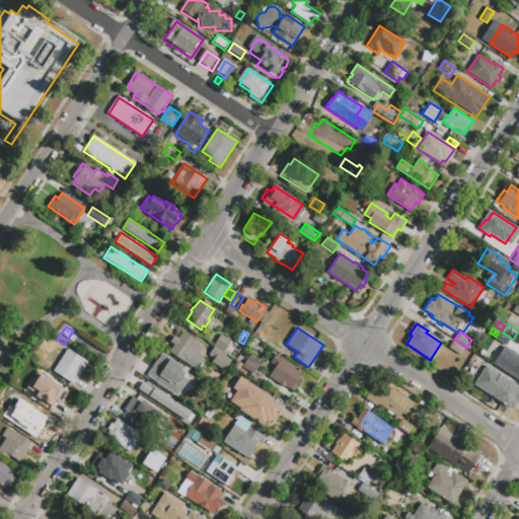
[(192,351),(200,356),(201,355),(207,359),(199,371),(167,350),(172,344),(170,343),(175,336),(178,338),(182,332),(197,342),(192,351)]
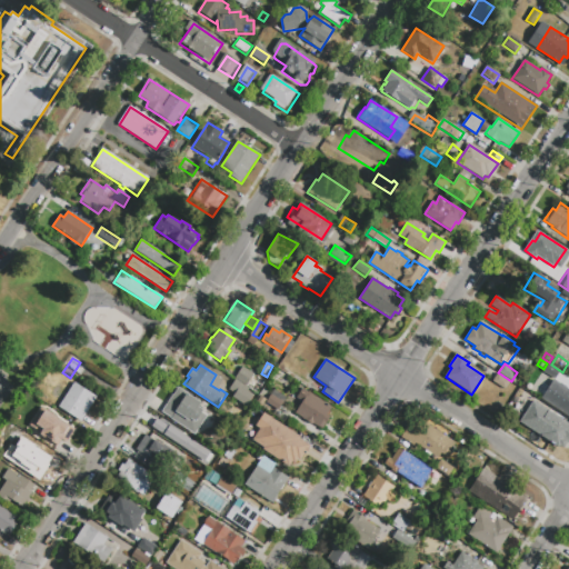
[(560,372),(555,380),(543,372),(549,365),(560,372)]
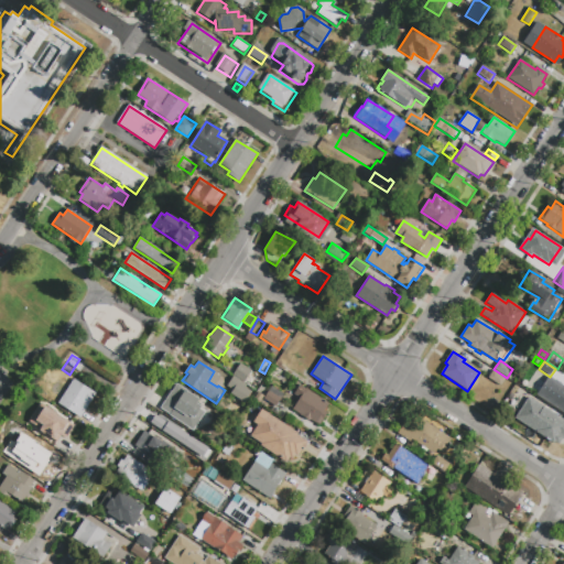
[(243,383),(232,376),(240,365),(251,371),(243,383)]
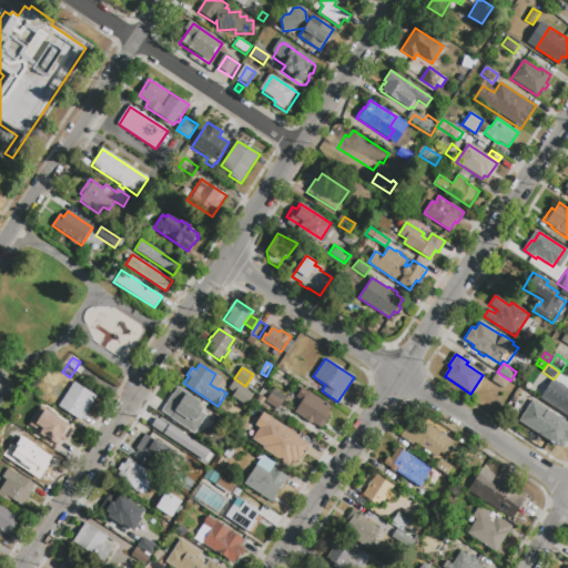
[(509,382),(504,389),(492,382),(497,374),(509,382)]
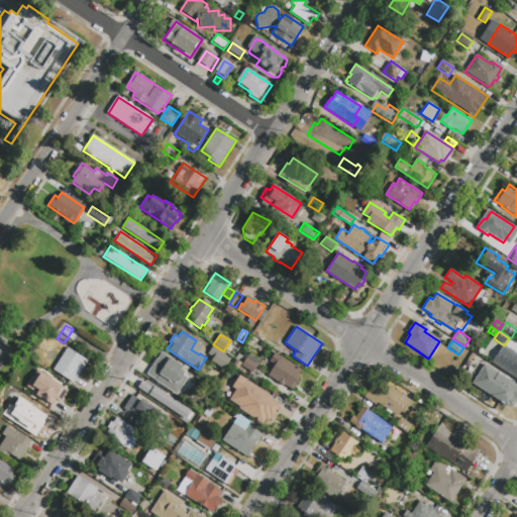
[(496,344),(501,348),(495,356),(490,352),(496,344)]
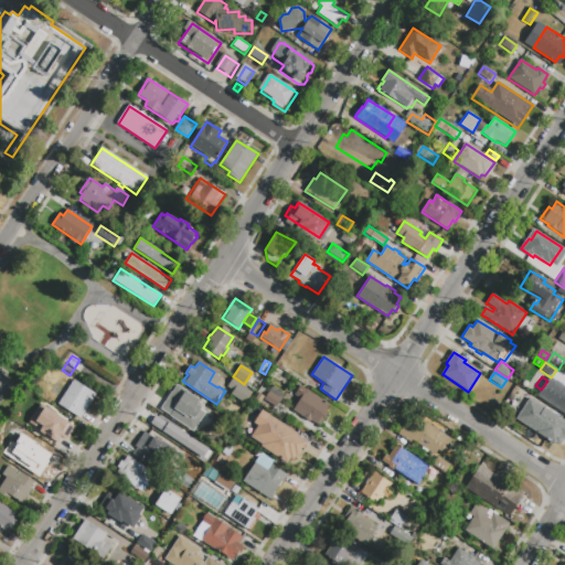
[(245,386),(238,396),(226,387),(232,377),(245,386)]
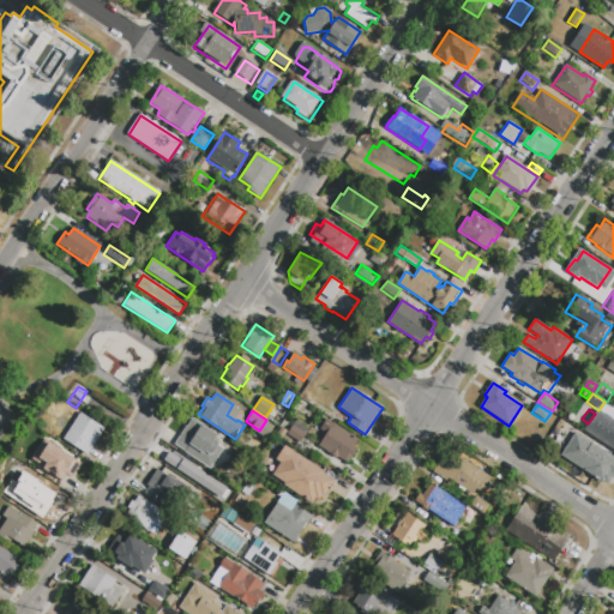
[(62,439),(80,413),(106,429),(88,456),(62,439)]
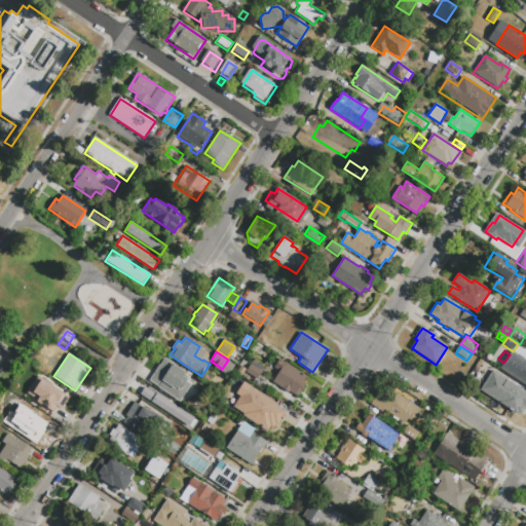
[(486,354),(492,358),(489,363),(483,360),(486,354)]
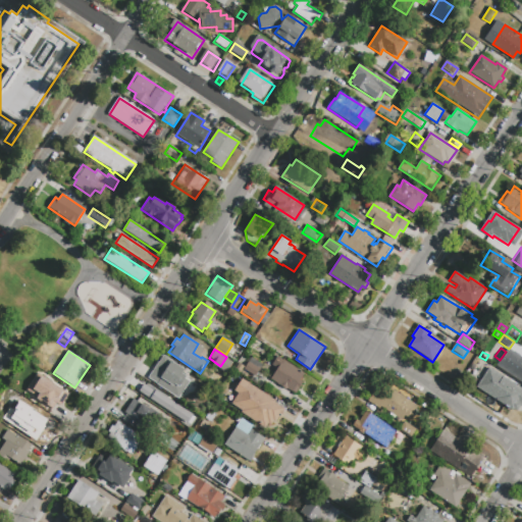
[(510,354),(515,357),(510,366),(505,363),(510,354)]
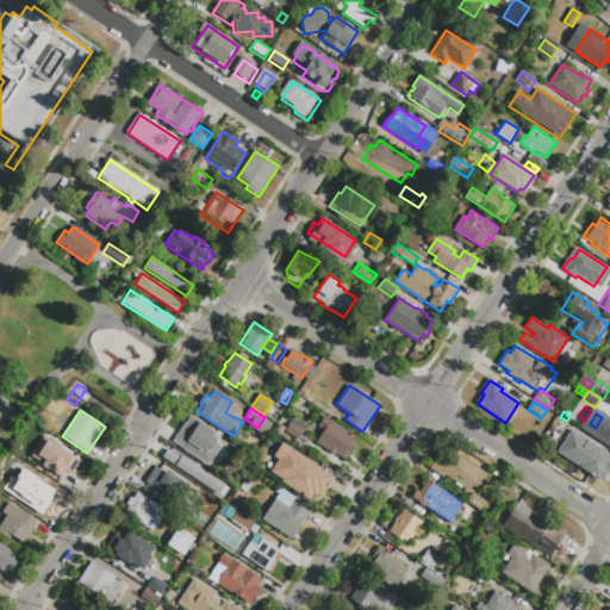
[(172,443),(191,415),(216,431),(212,436),(217,440),(215,442),(219,446),(206,466),(172,443)]
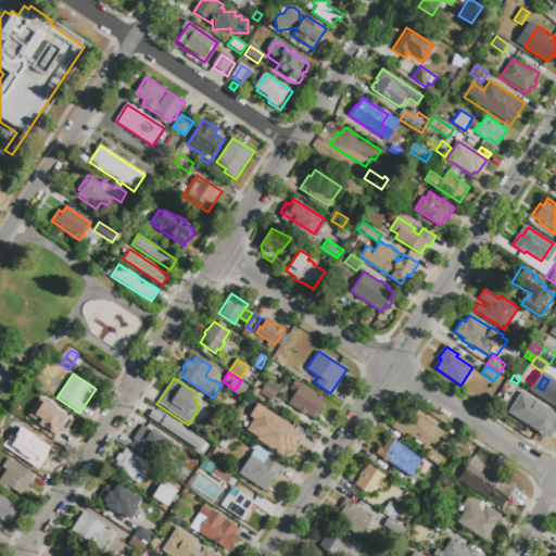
[(555,406),(542,397),(554,379),(555,380),(555,406)]
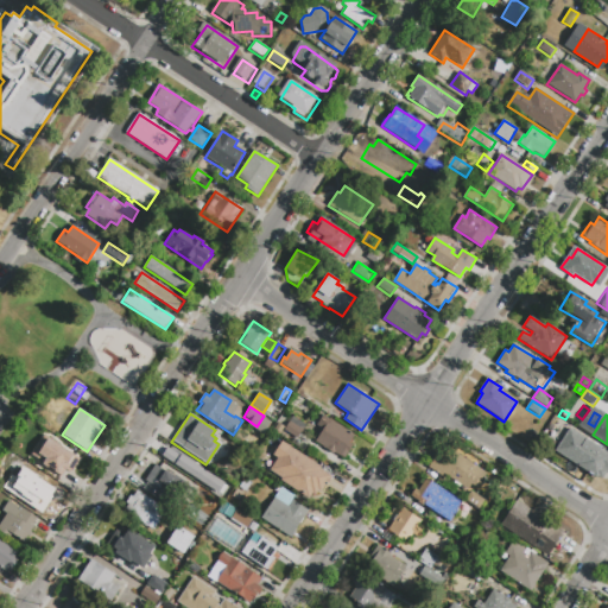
[(324,417),(354,436),(349,444),(353,447),(343,460),(315,442),(323,430),(318,428),(324,417)]
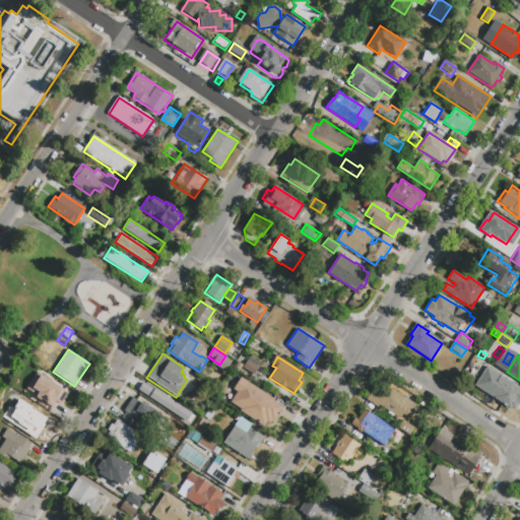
[(264,367),(256,378),(245,371),(253,359),(264,367)]
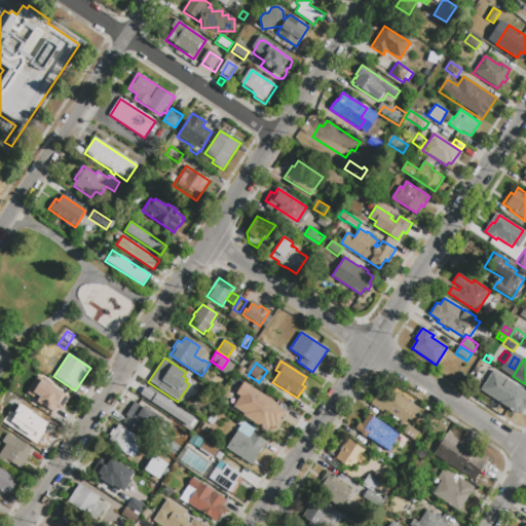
[(489,365),(500,373),(495,380),(484,372),(489,365)]
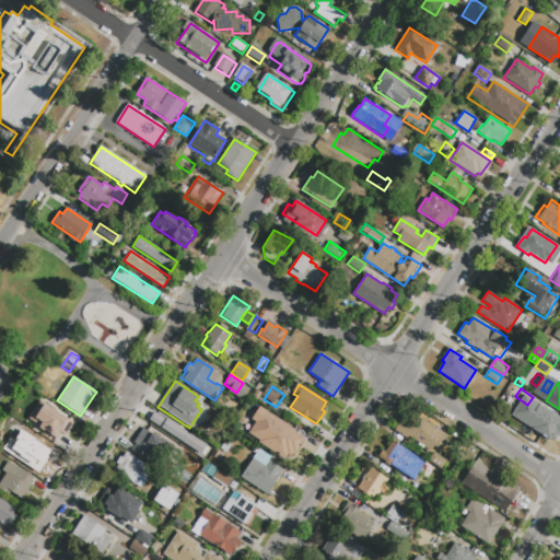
[(38,420),(49,403),(65,413),(66,411),(71,416),(71,417),(73,419),(71,421),(76,424),(68,434),(65,432),(62,435),(38,420)]
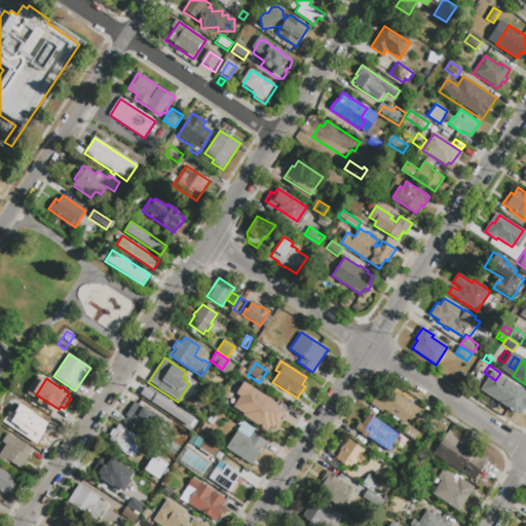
[(415,422),(414,423),(408,419),(405,424),(384,410),(382,413),(371,405),(384,384),(423,411),(424,409),(428,411),(419,425),(415,422)]
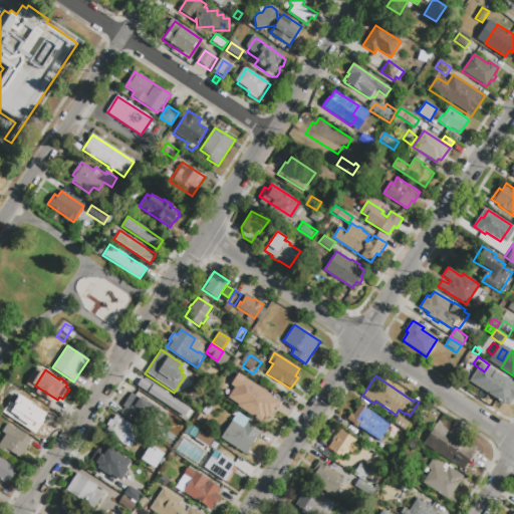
[(506,409),(485,395),(497,375),(513,387),(512,388),(513,389),(513,401),(512,404),(510,403),(506,409)]
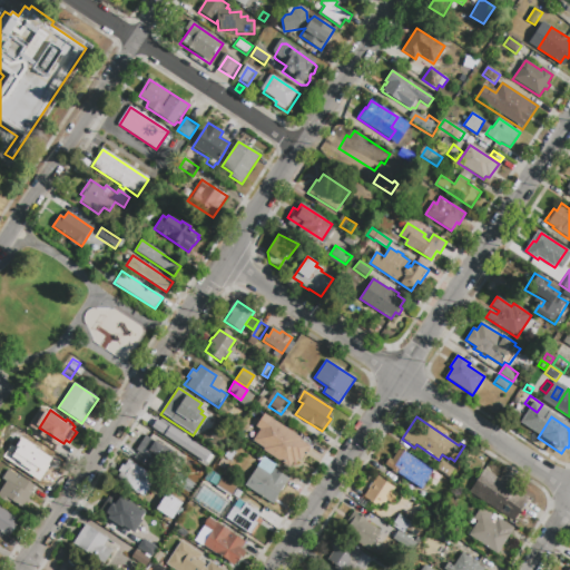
[(286,426),(281,434),(267,425),(269,421),(272,422),(274,419),(286,426)]
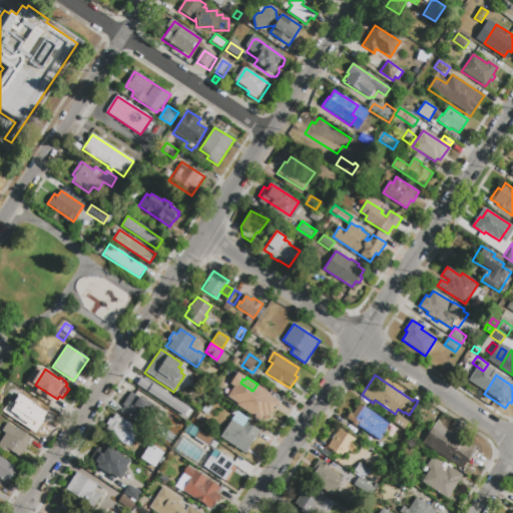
[(29,391),(18,384),(23,378),(33,385),(29,391)]
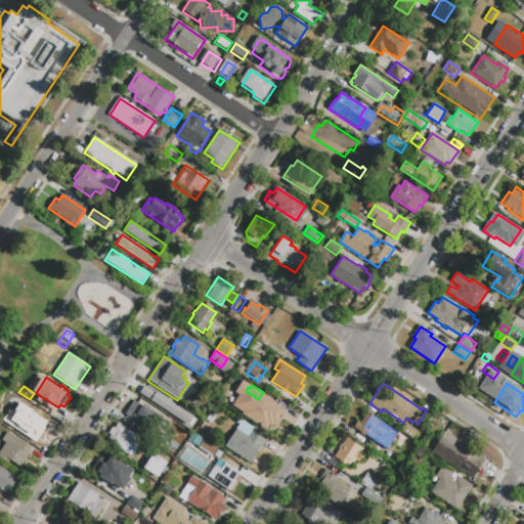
[(186,411),(180,420),(154,401),(159,393),(186,411)]
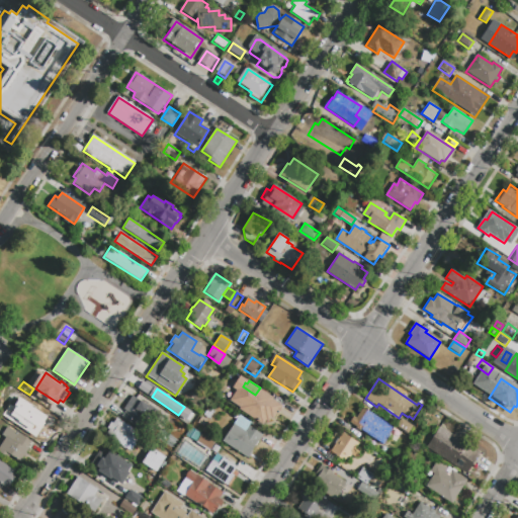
[(27,410),(17,404),(22,396),(32,402),(27,410)]
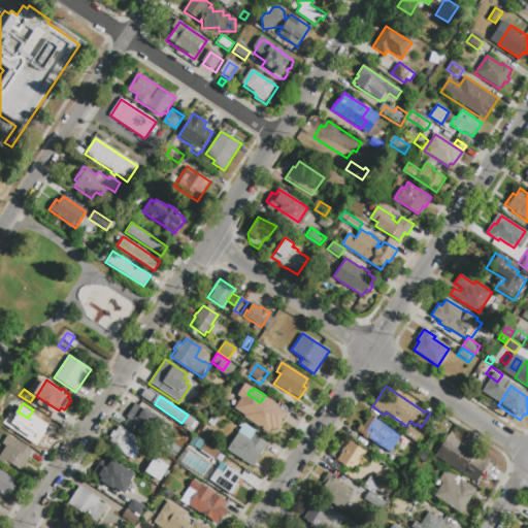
[(162,420),(156,429),(149,424),(141,435),(124,425),(136,404),(162,420)]
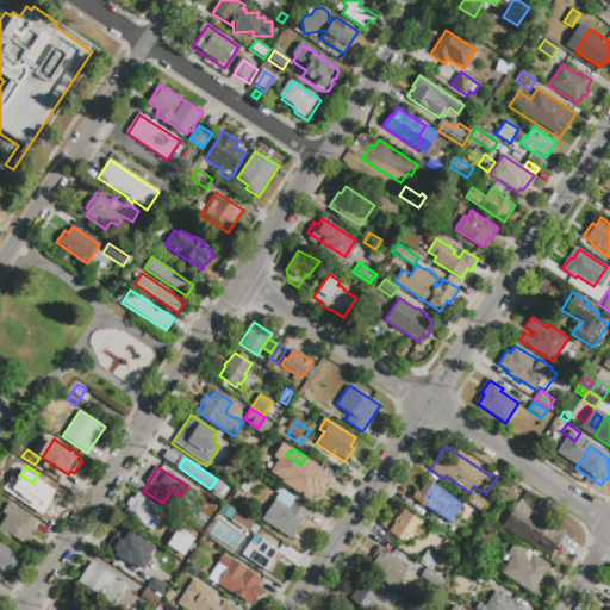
[(293,486),(305,467),(327,481),(318,492),(321,495),(315,502),(293,486)]
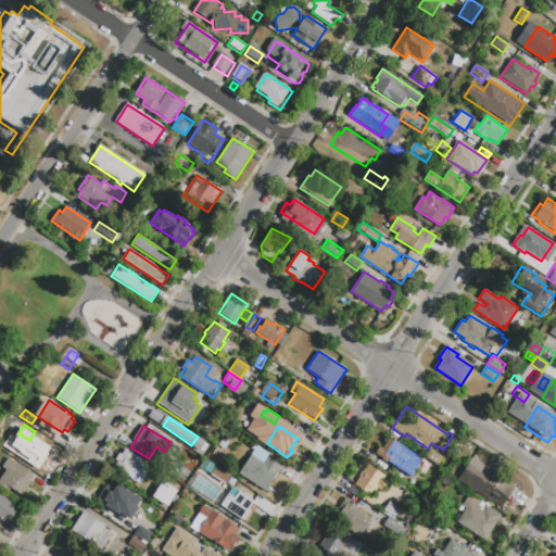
[(377,454),(381,446),(383,447),(390,438),(429,464),(422,475),(416,470),(412,477),(377,454)]
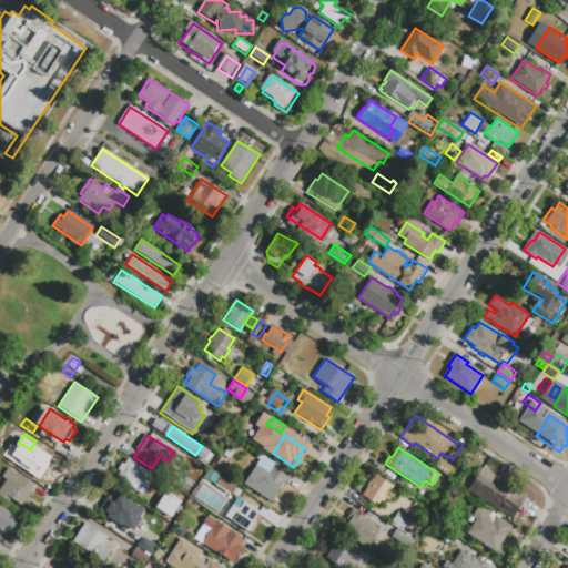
[(22,460),(30,450),(32,452),(33,450),(37,453),(39,450),(44,454),(46,454),(56,460),(51,468),(56,472),(50,479),(47,476),(46,477),(22,460)]
